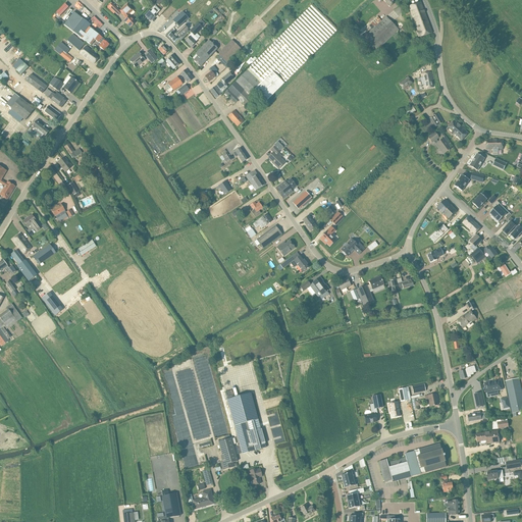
[(409,7),(414,20),(413,21),(414,22),(426,17),(421,2),(409,7)]
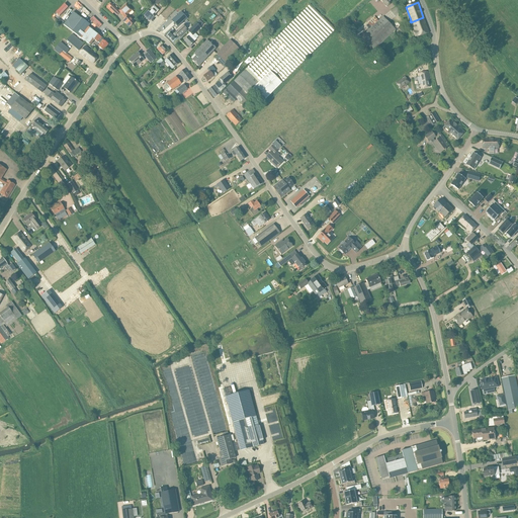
[(107,5),(105,8),(109,12),(111,10),(117,15),(119,12),(121,14),(125,19),(123,20),(130,27),(135,22),(127,14),(133,10),(126,3),(118,11),(111,3),(111,4),(110,3),(107,5)]
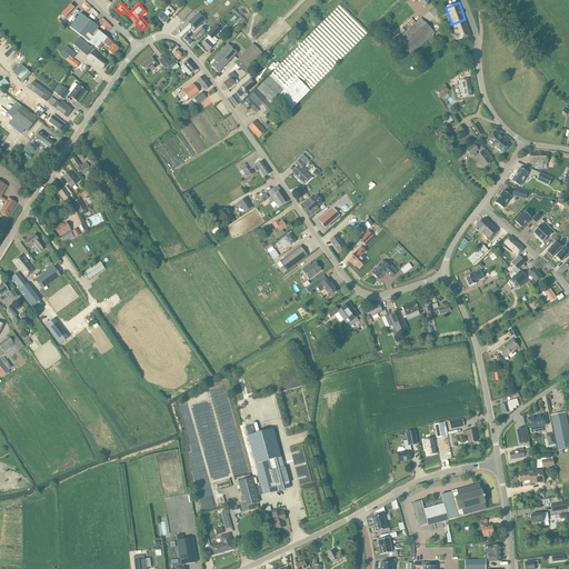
[(271,75),(245,101),(256,112),(260,109),(268,117),(276,109),(271,105),(271,103),(277,98),(290,111),(333,68),(368,32),(340,5),(271,75)]
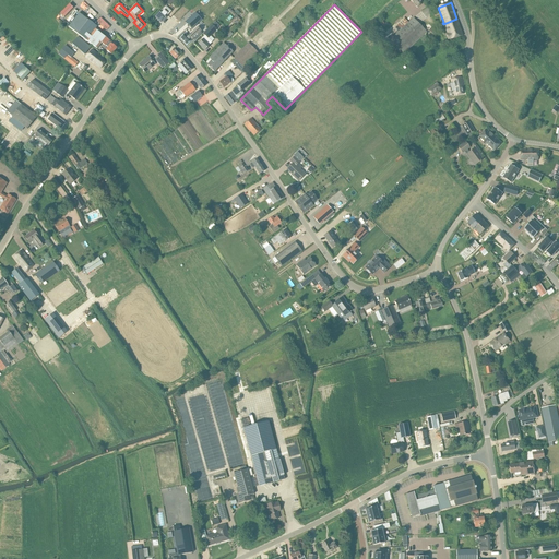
[(159,13),(155,18),(157,19),(158,18),(163,21),(166,18),(168,15),(171,12),(168,9),(166,6),(162,10),(159,13)]
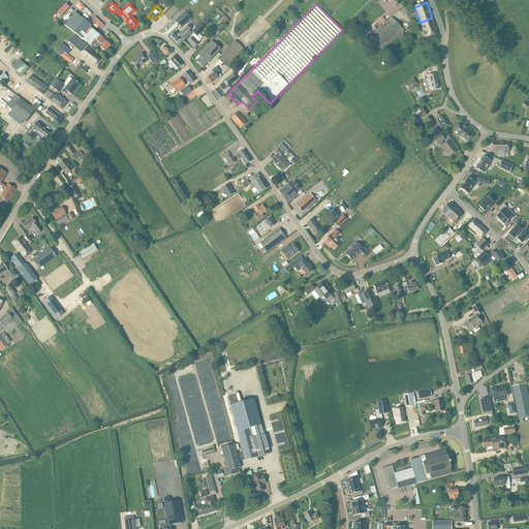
[(185,12),(176,21),(182,27),(191,19),(190,19),(193,17),(189,11),(186,13),(185,12)]
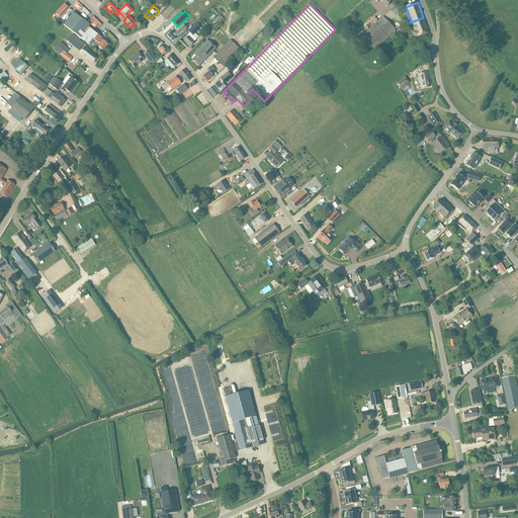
[(90,24),(73,12),(70,16),(64,24),(86,42),(90,46),(94,39),(100,45),(98,47),(103,51),(108,45),(103,40),(104,39),(91,29),(92,28),(89,26),(90,24)]
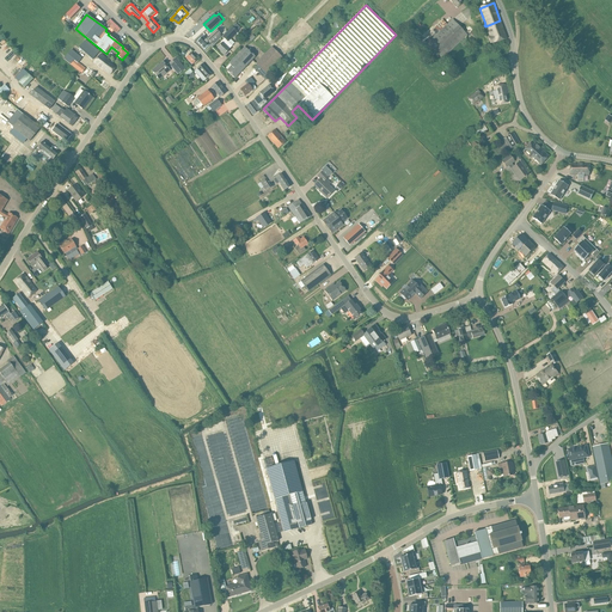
[(442,59),(467,36),(453,20),(428,43),(442,59)]
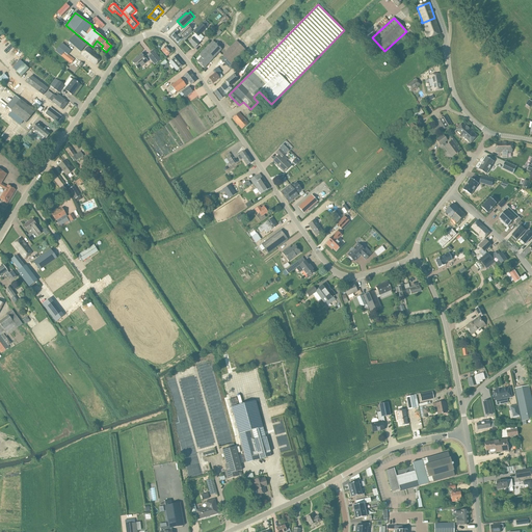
[(422,23),(422,24),(423,24),(426,32),(425,33),(426,37),(428,37),(429,38),(441,34),(434,18),(422,23)]
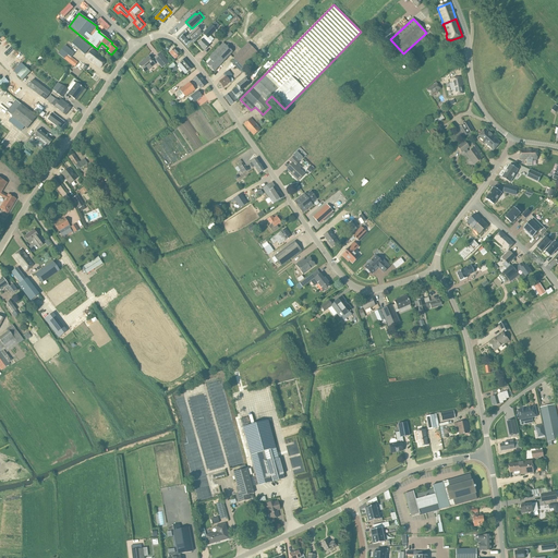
[(202,39),(198,44),(202,47),(201,48),(204,50),(209,46),(208,46),(211,41),(208,38),(209,36),(210,36),(216,29),(211,25),(203,34),(205,36),(202,39)]
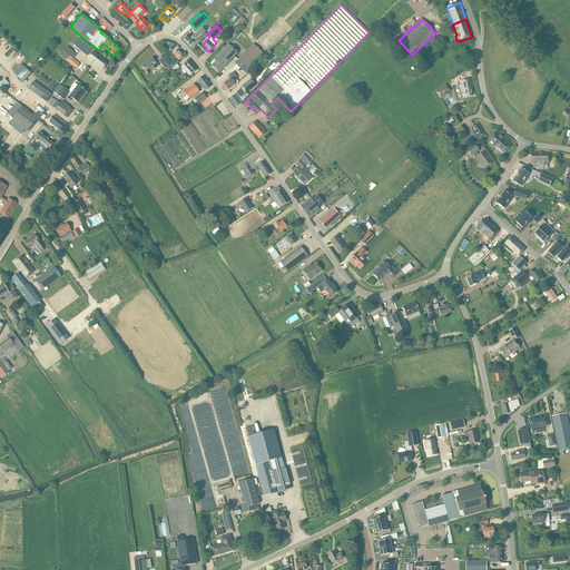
[(70,42),(86,56),(92,48),(74,32),(69,38),(71,40),(70,42)]
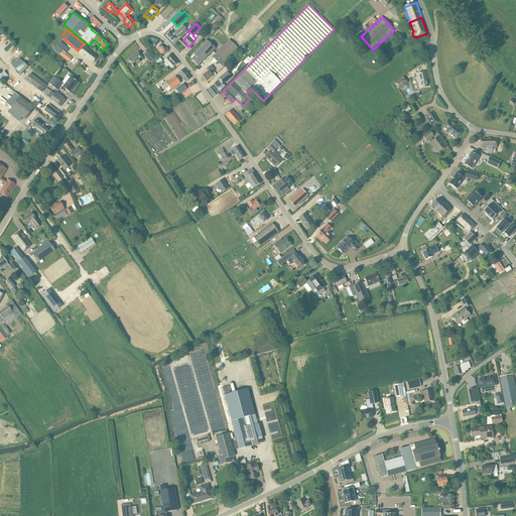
[(174,29),(171,31),(171,30),(166,35),(172,41),(177,37),(176,36),(179,34),(174,29)]
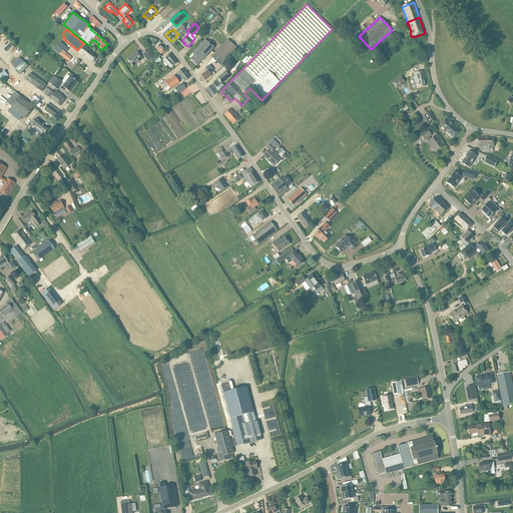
[(190,59),(196,66),(213,48),(205,39),(195,49),(192,53),(194,55),(190,59)]
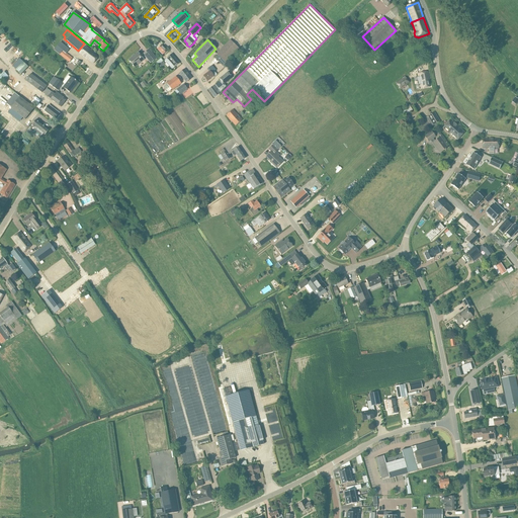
[(218,56),(214,59),(219,63),(223,66),(226,63),(239,49),(230,39),(224,46),(222,49),(217,55),(218,56)]
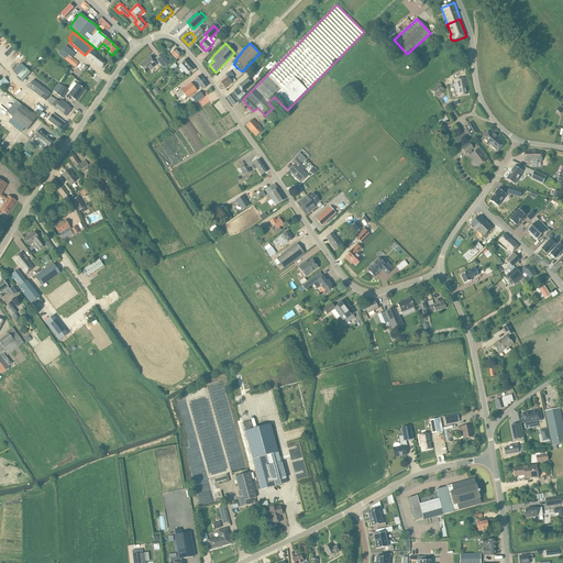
[(75,54),(66,46),(58,55),(75,68),(78,64),(73,58),(75,54)]
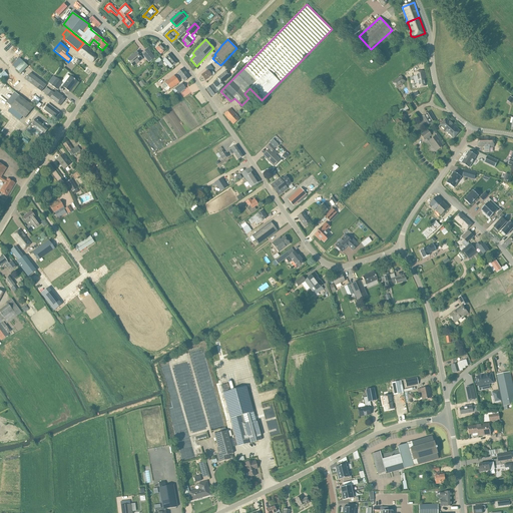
[(155,49),(161,54),(165,50),(160,44),(155,49)]
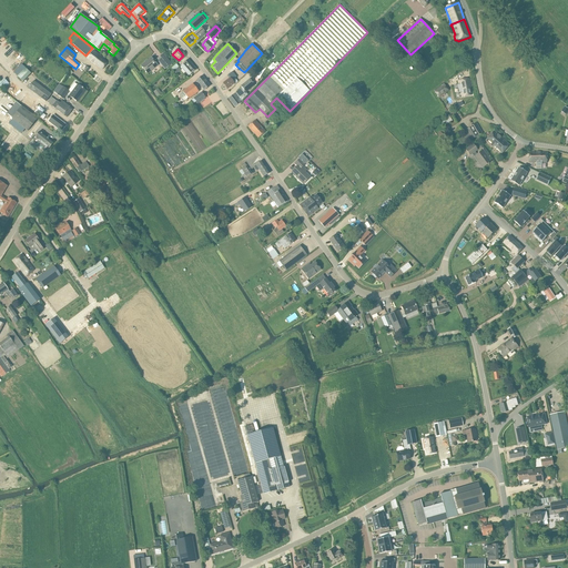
[(88,59),(102,70),(108,62),(101,58),(102,57),(98,53),(94,51),(88,59)]
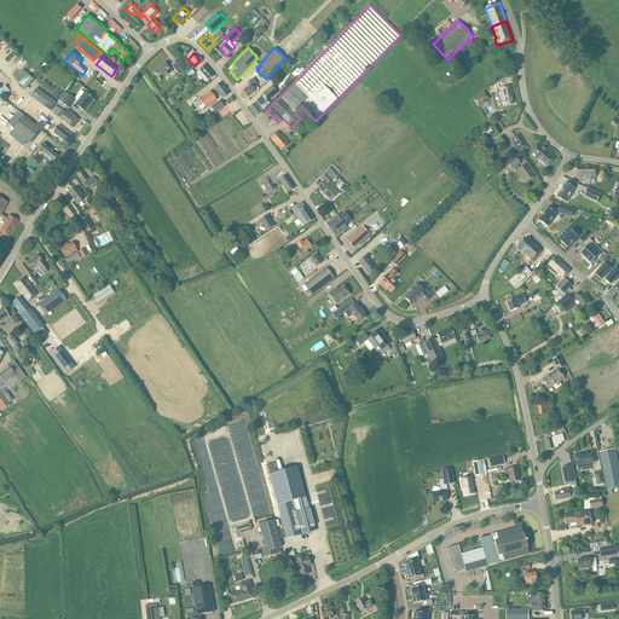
[(171,64),(180,76),(187,70),(178,59),(171,64)]
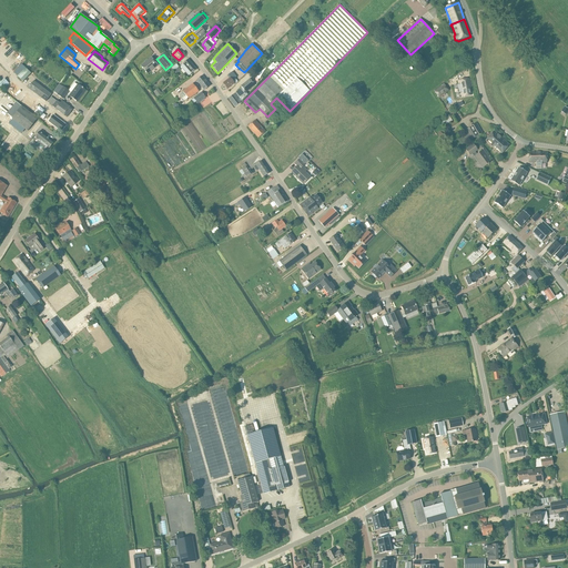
[(141,67),(144,70),(148,73),(158,66),(151,58),(141,67)]
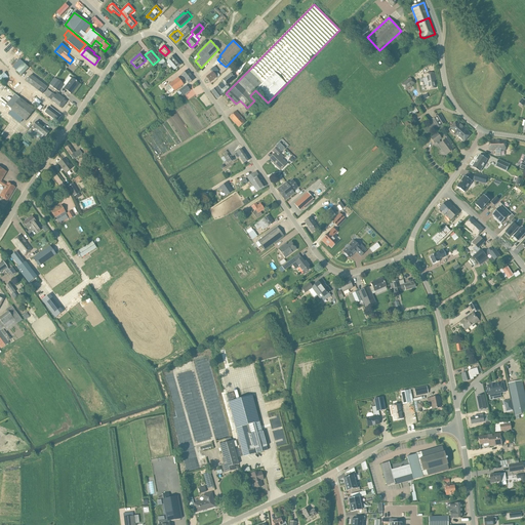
[(9,62),(12,65),(18,58),(15,55),(9,62)]
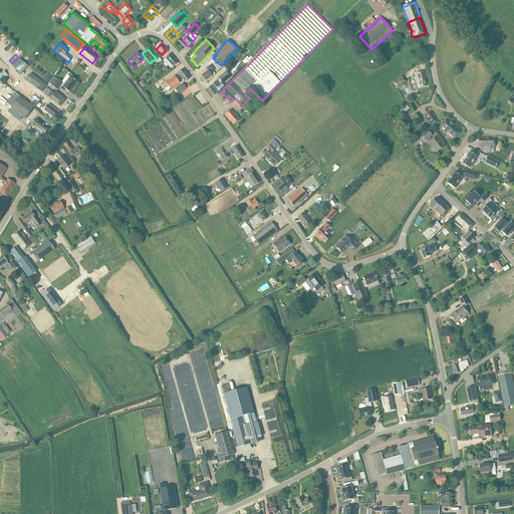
[(164,59),(169,65),(172,68),(178,62),(170,54),(164,59)]
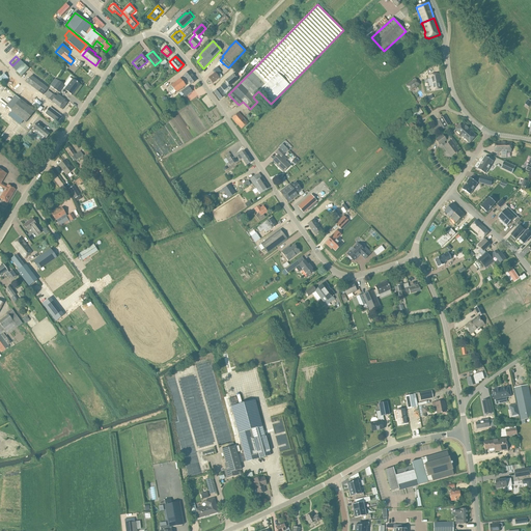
[(21,61),(14,68),(22,77),(29,70),(21,61)]
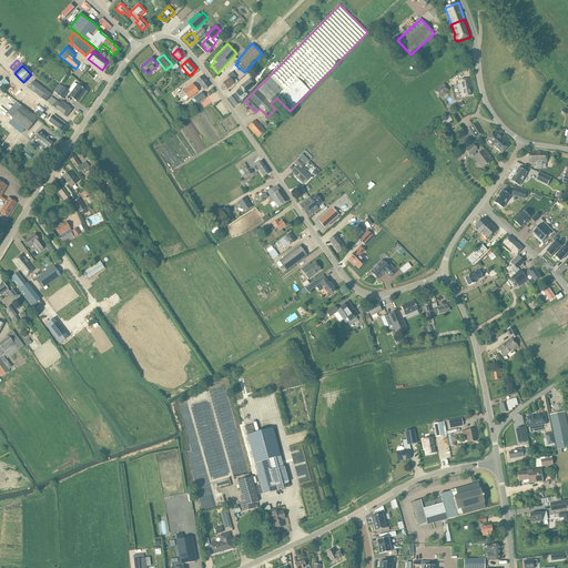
[(223,83),(227,90),(237,81),(235,79),(236,78),(232,72),(227,75),(230,79),(223,83)]
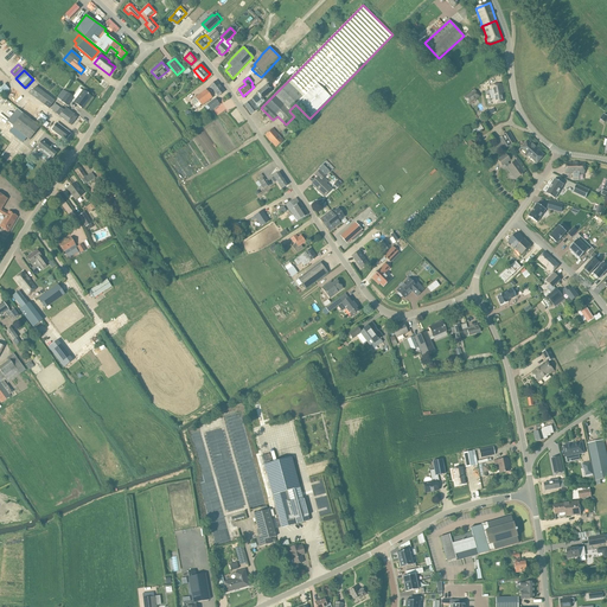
[(218,96),(224,91),(216,82),(210,87),(218,96)]
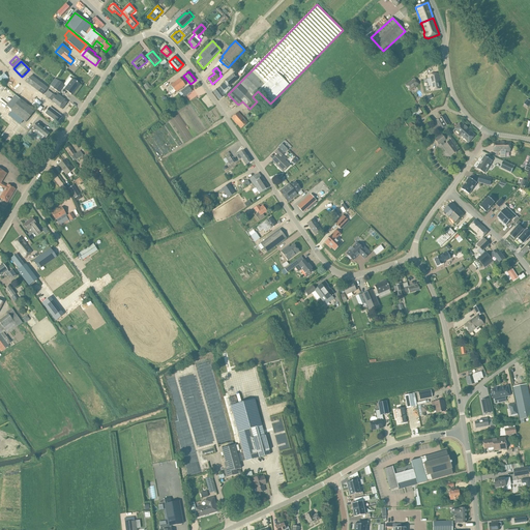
[(0,75),(0,80),(3,84),(8,78),(4,74),(1,77),(0,75)]
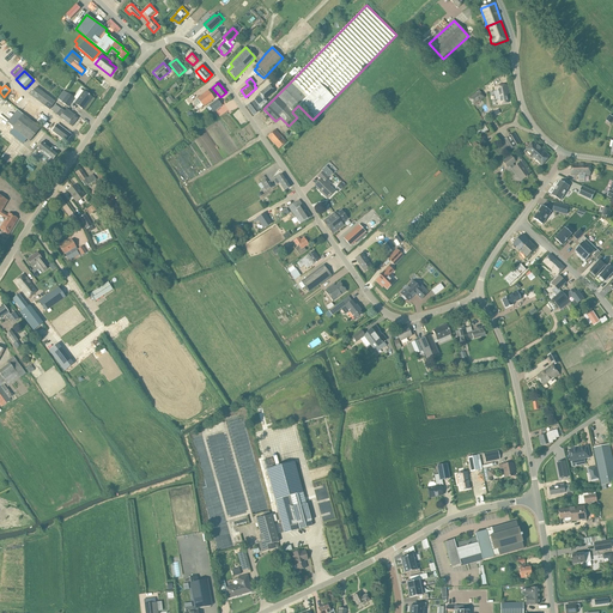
[(269,85),(260,93),(262,96),(258,99),(255,101),(252,103),(247,107),(254,115),(259,111),(259,110),(261,109),(261,108),(267,102),(265,99),(274,92),(269,85)]
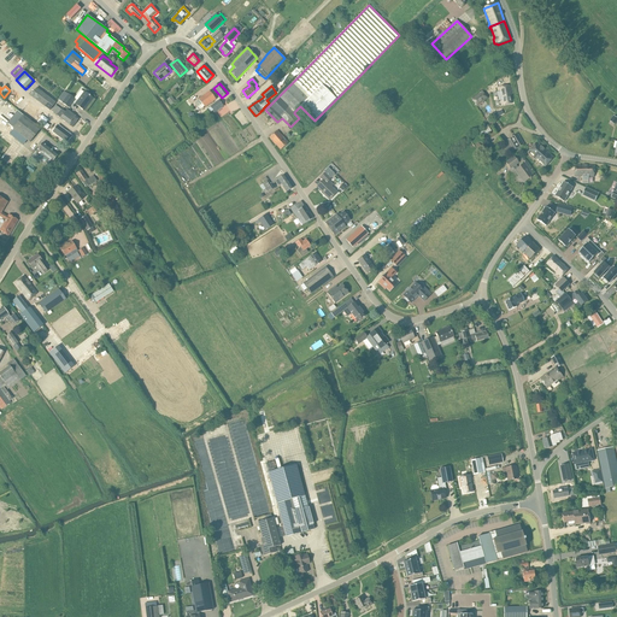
[(499,87),(501,105),(512,103),(510,86),(499,87)]
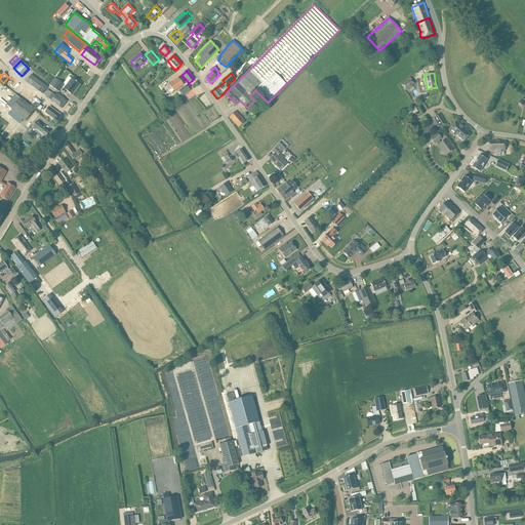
[(32,75),(27,81),(43,93),(48,87),(32,75)]
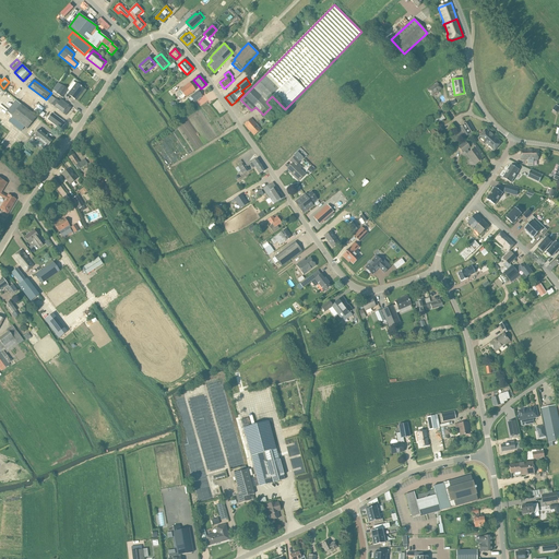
[(189,83),(176,93),(180,99),(186,95),(187,96),(195,90),(189,83)]
